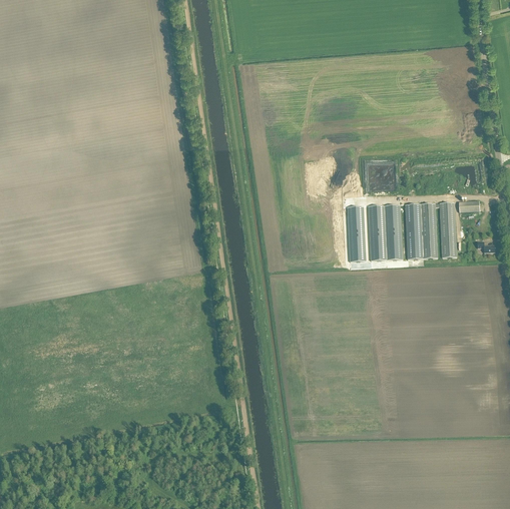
[(476,200),(456,201),(457,211),(477,210),(476,200)]
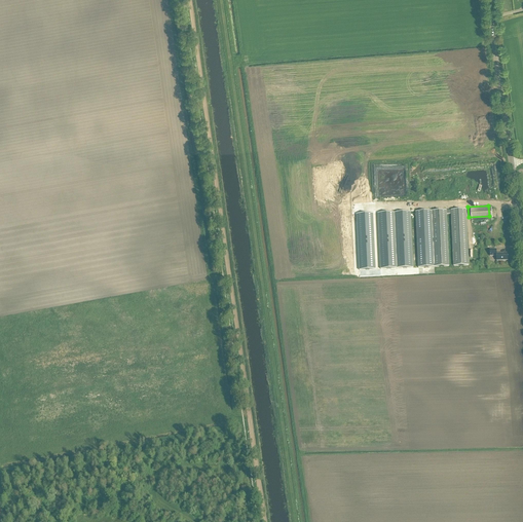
[(465,262),(462,207),(428,209),(432,264),(446,263),(443,211),(448,211),(451,263),(465,262)]
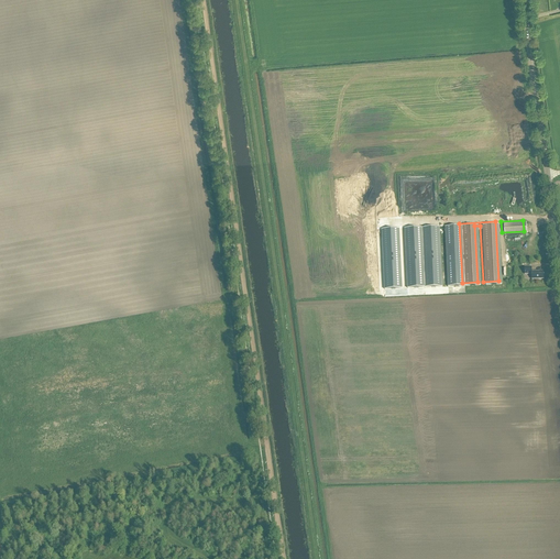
[(419,225),(421,284),(439,284),(437,223),(419,225)]
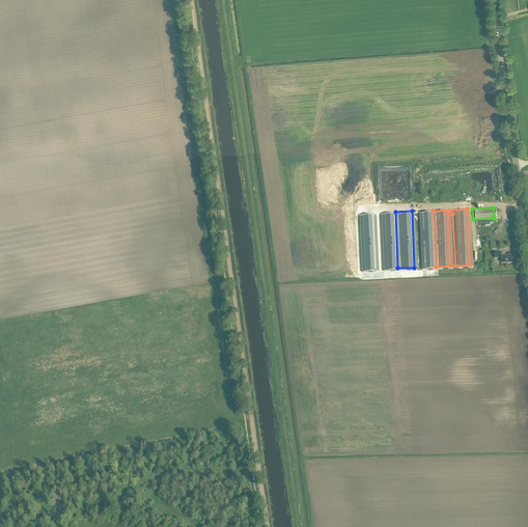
[(433,211),(417,211),(420,267),(436,267),(433,211)]
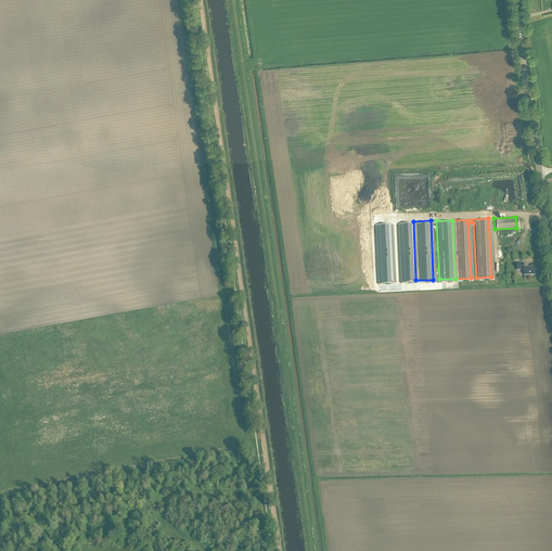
[(396,222),(399,281),(415,280),(413,221),(396,222)]
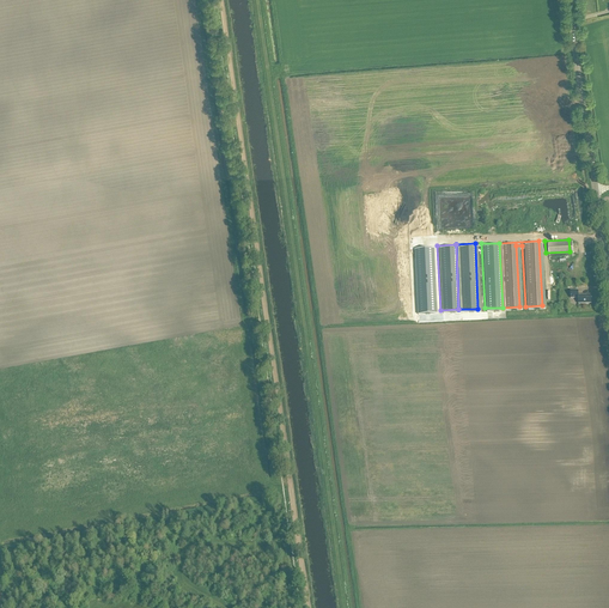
[(431,245),(412,247),(415,311),(434,310),(431,245)]
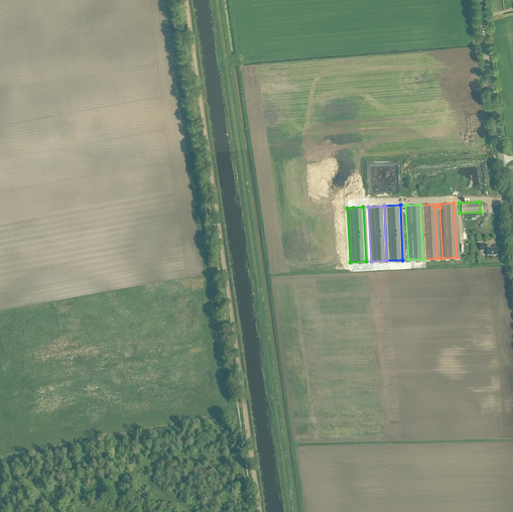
[(482,213),(456,214),(457,234),(483,233),(482,213)]
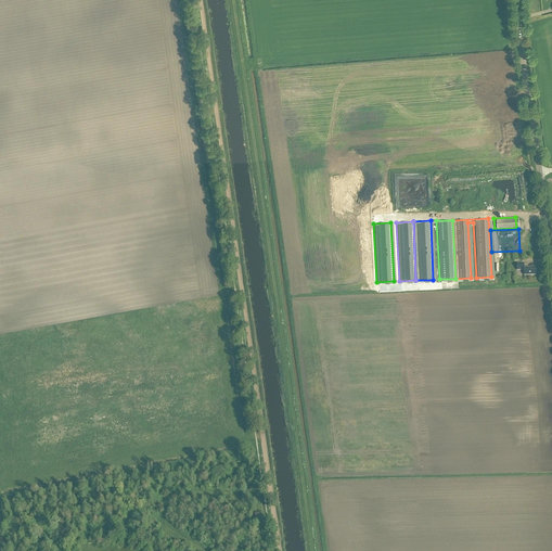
[(521,260),(514,260),(514,267),(521,267),(521,272),(533,271),(533,264),(521,265),(521,260)]
